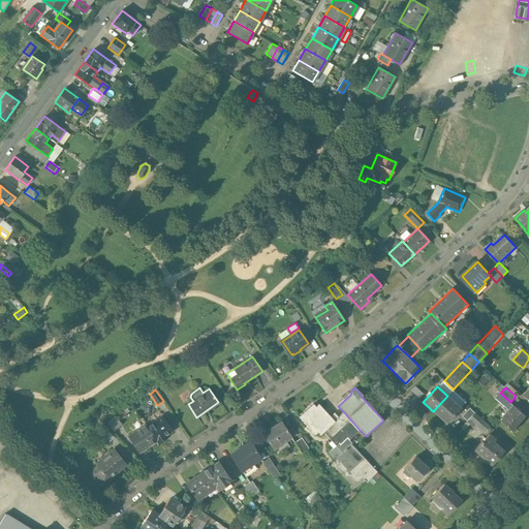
[(447,396),(433,411),(446,424),(465,402),(453,391),(447,396)]
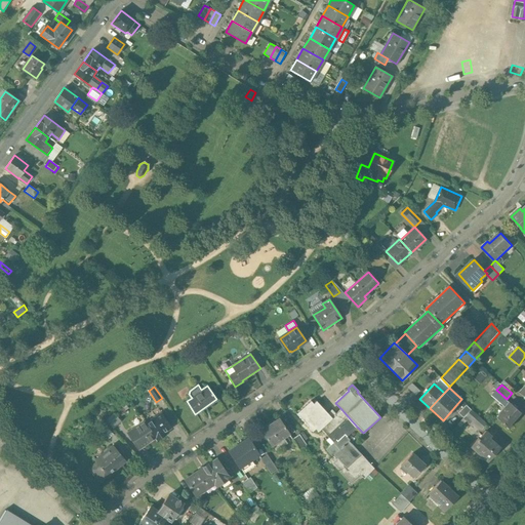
[(327,413),(316,401),(314,404),(311,401),(296,414),(313,432),(315,430),(318,432),(321,430),(333,443),(344,435),(346,437),(357,427),(341,409),(336,414),(331,410),(327,413)]
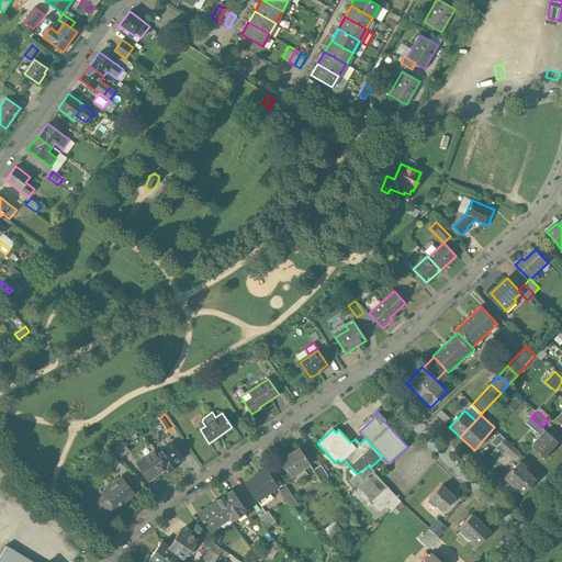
[(559,441),(546,430),(531,446),(538,452),(538,453),(539,454),(542,451),(547,456),(559,441)]
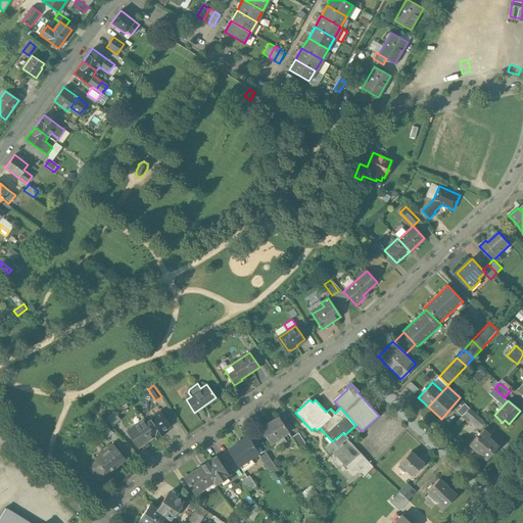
[(465,402),(458,410),(478,429),(485,422),(465,402)]
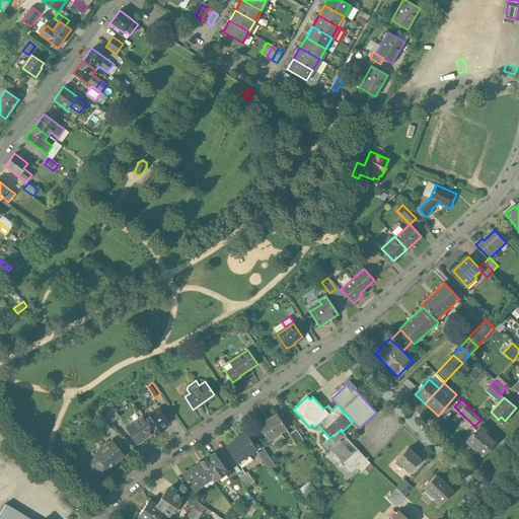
[(120,416),(113,409),(104,416),(112,423),(120,416)]
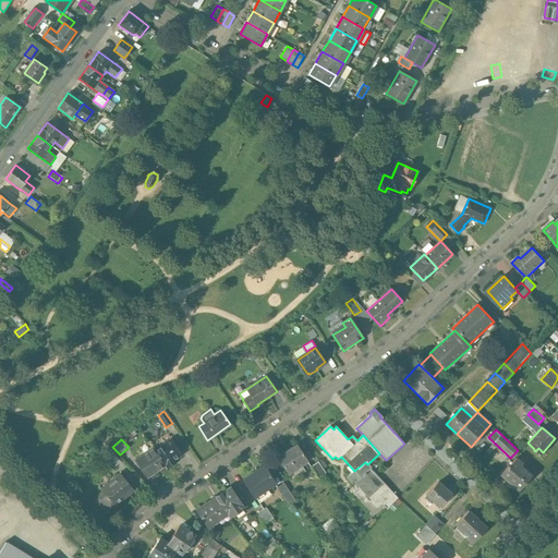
[(155,450),(155,451),(165,465),(166,465),(167,468),(176,461),(174,459),(181,455),(171,439),(155,450)]
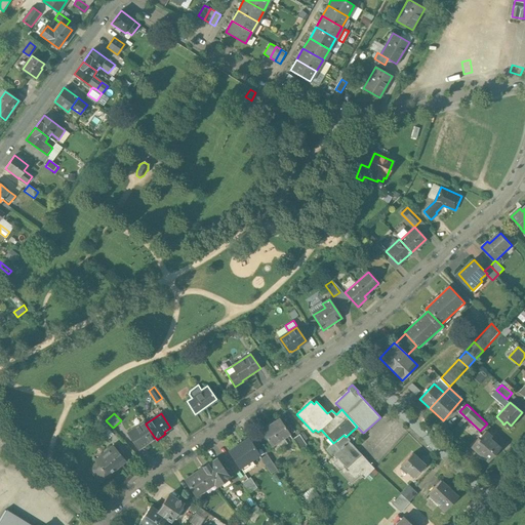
[(279,418),(268,427),(267,426),(260,430),(272,445),(289,434),(279,418)]
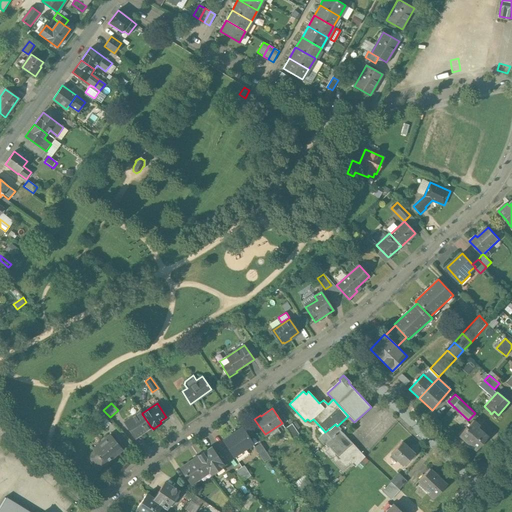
[(141,411),(124,422),(135,438),(151,427),(142,414),(142,413),(141,411)]
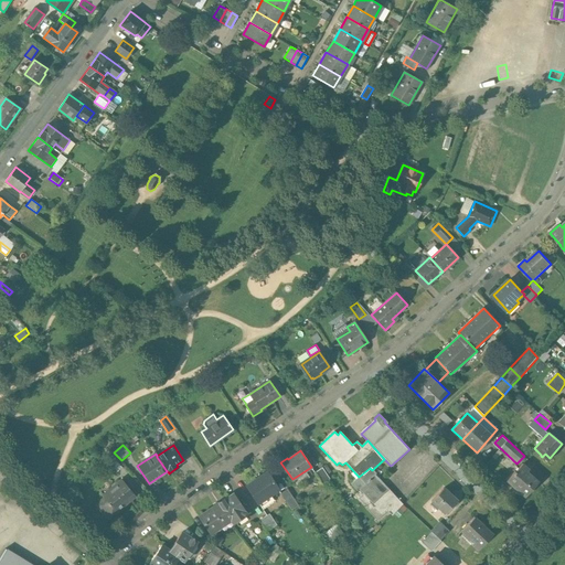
[(120,466),(112,455),(106,460),(115,470),(120,466)]
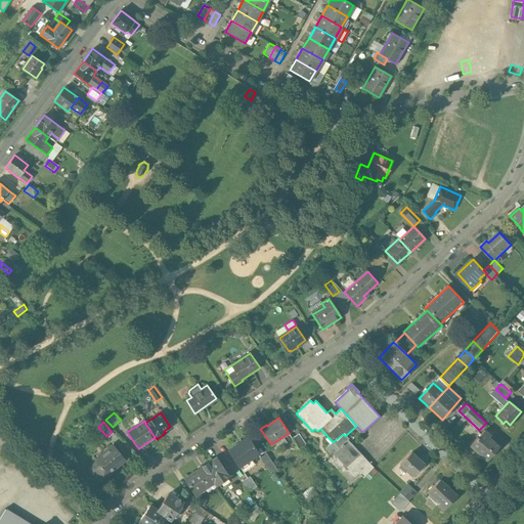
[(499,446),(488,437),(490,435),(484,430),(478,437),(477,436),(470,445),(476,450),(477,449),(488,459),(499,446)]
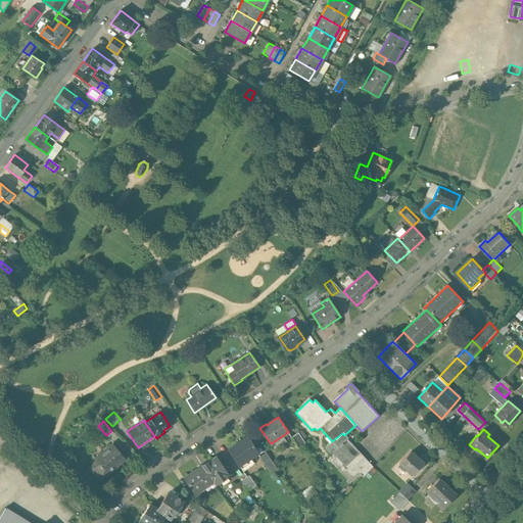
[(304,443),(298,432),(291,437),(298,447),(304,443)]
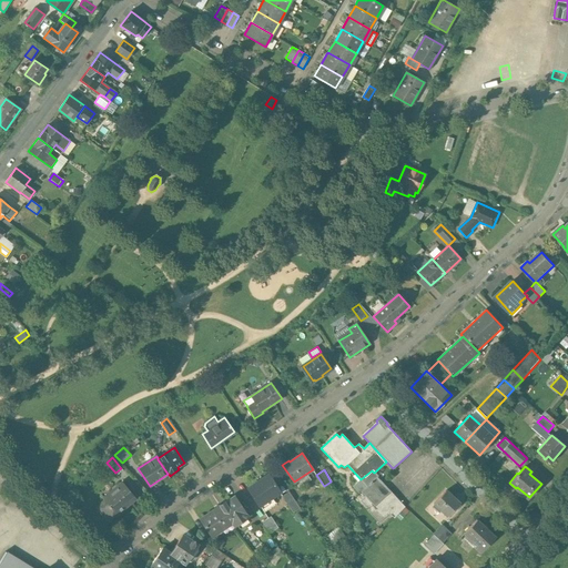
[(399,501),(376,477),(377,476),(374,473),(372,470),(361,479),(353,487),(358,494),(361,492),(367,499),(364,503),(377,517),(381,514),(383,517),(387,513),(399,501)]
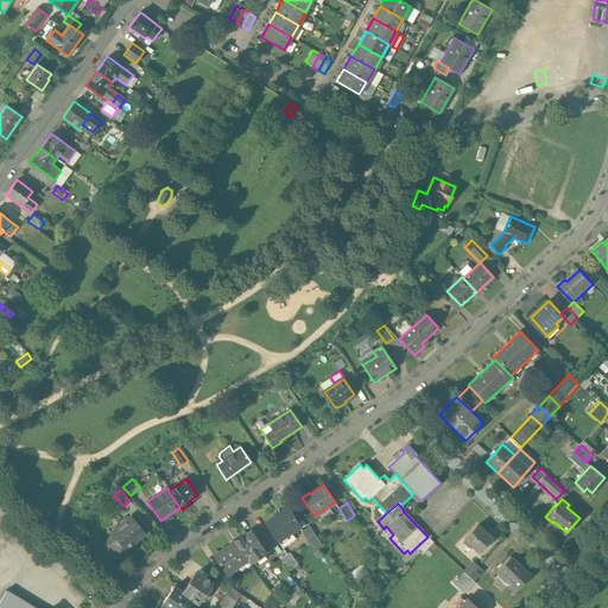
[(287,507),(279,512),(280,514),(266,524),(278,542),(301,526),(287,507)]
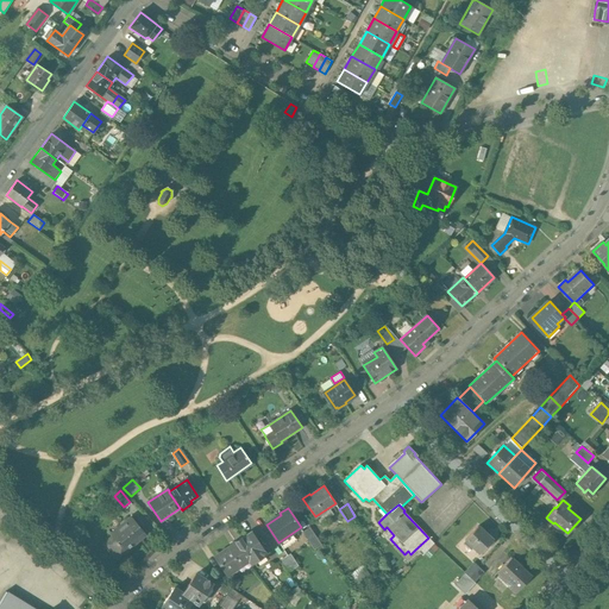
[(131,518),(111,534),(112,537),(105,542),(106,545),(106,550),(113,557),(115,554),(120,560),(127,553),(125,551),(145,535),(131,518)]
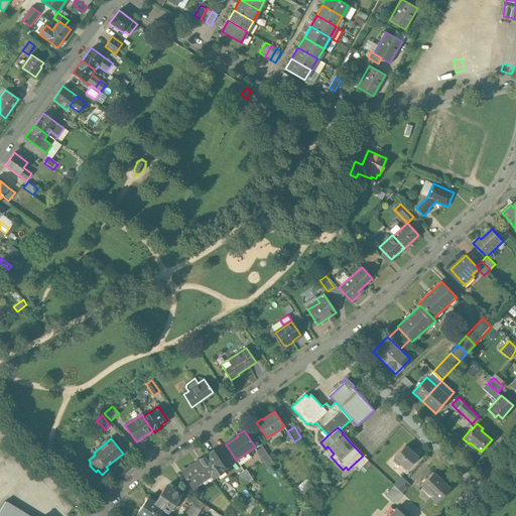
[(273,461),(263,445),(257,450),(267,466),(273,461)]
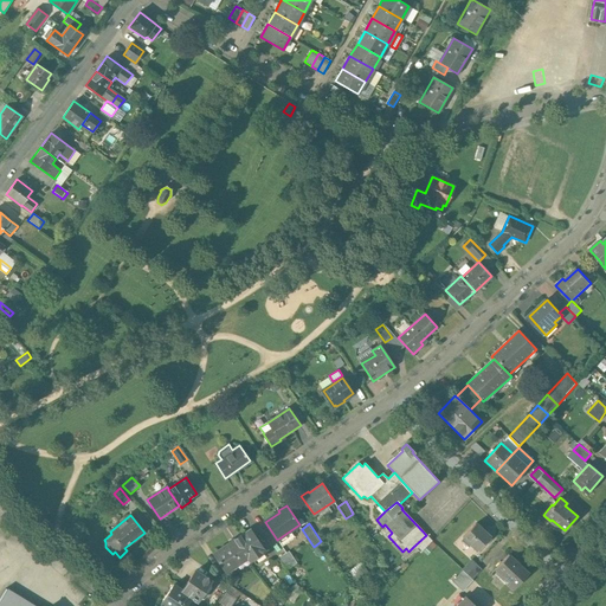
[(490,536),(476,523),(464,536),(478,549),(490,536)]
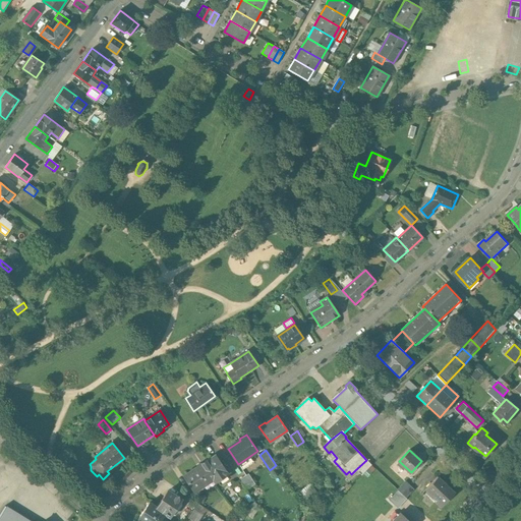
[(228,474),(216,455),(207,461),(207,460),(203,463),(203,464),(214,480),(216,482),(228,474)]
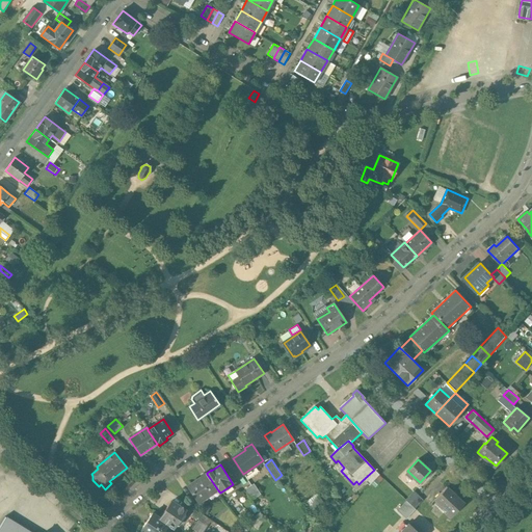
[(374,470),(363,480),(369,485),(378,475),(374,470)]
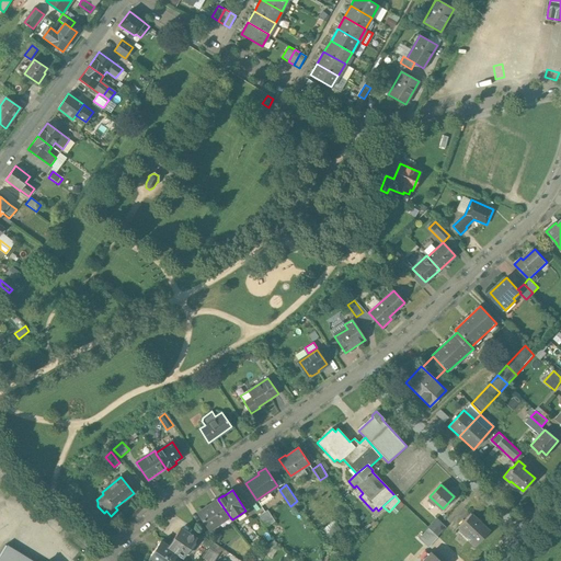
[(218,500),(197,514),(209,530),(230,517),(218,500)]
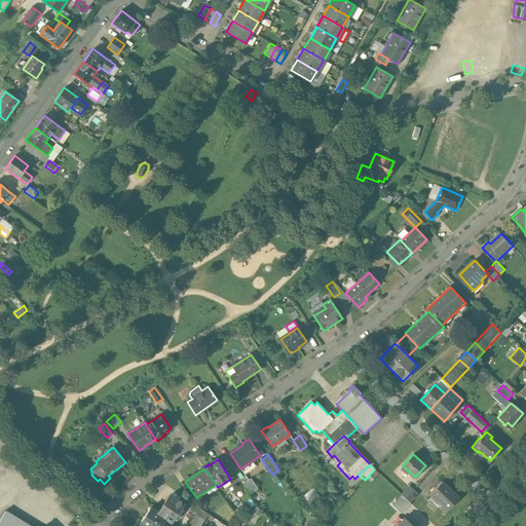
[(252,479),(242,485),(250,494),(259,489),(252,479)]
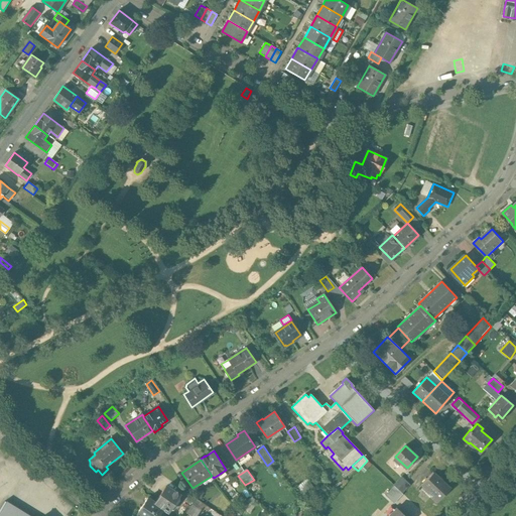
[(450,488),(433,472),(422,484),(432,494),(430,496),(436,502),(450,488)]
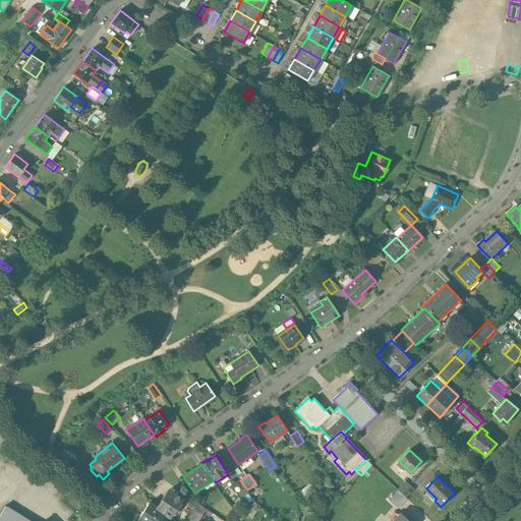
[(410,485),(402,494),(406,498),(414,489),(410,485)]
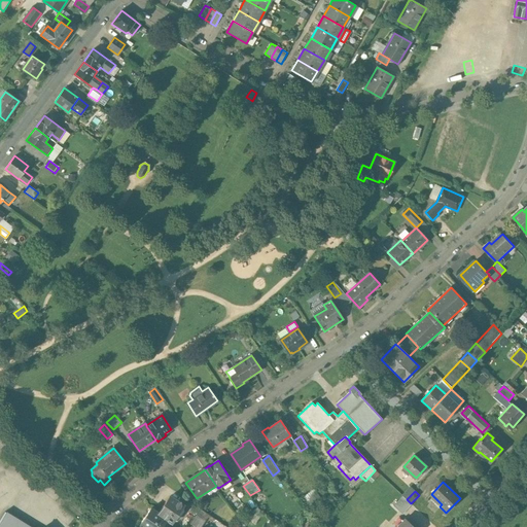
[(183,505),(169,496),(161,510),(164,512),(161,515),(167,519),(172,523),(183,505)]
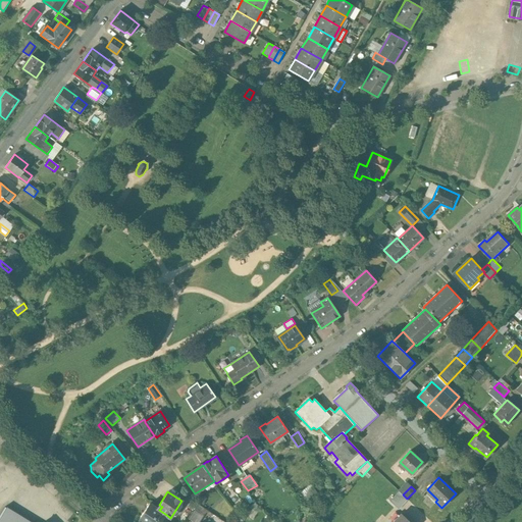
[(399,491),(389,501),(399,509),(408,500),(407,499),(403,494),(399,491)]
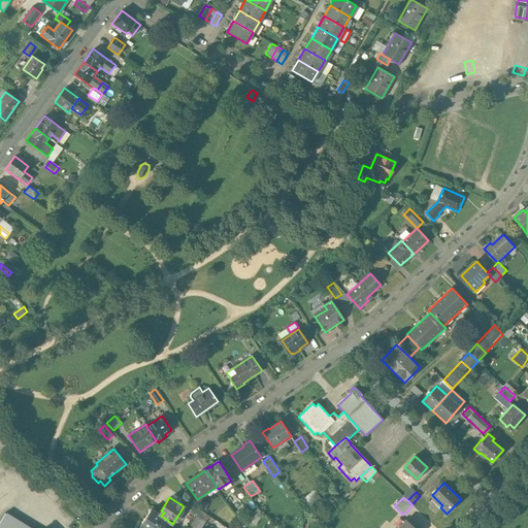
[(325,503),(321,499),(315,504),(318,508),(325,503)]
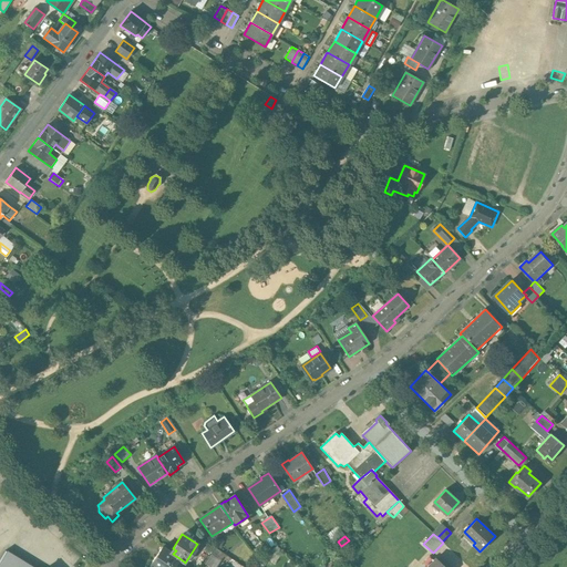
[(173,554),(162,547),(151,565),(154,566),(174,566),(179,558),(173,554)]
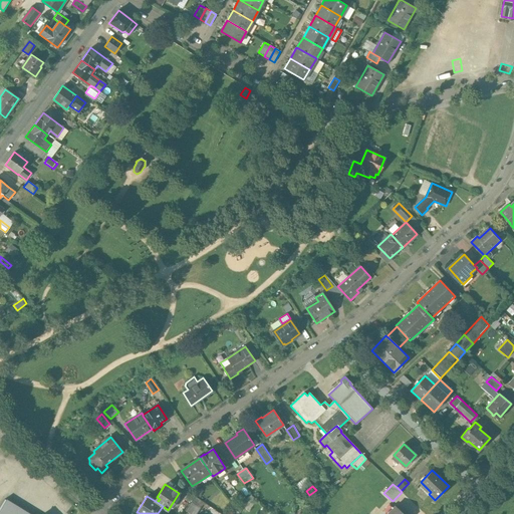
[(28,513),(5,499),(0,506),(0,513),(28,513)]
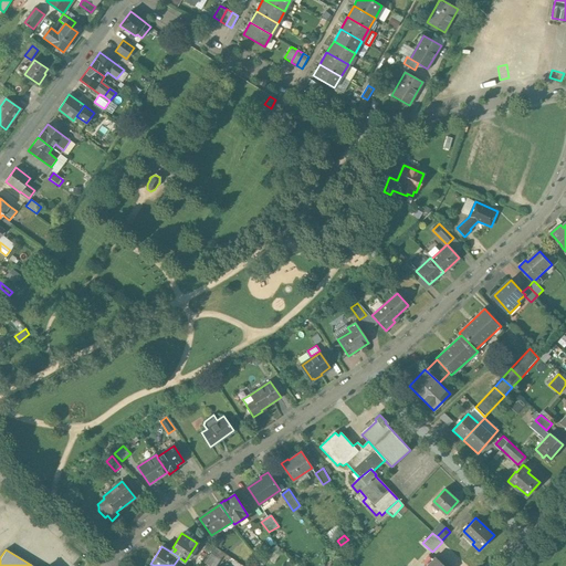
[(210,552),(203,562),(209,565),(211,565),(218,557),(210,552)]
